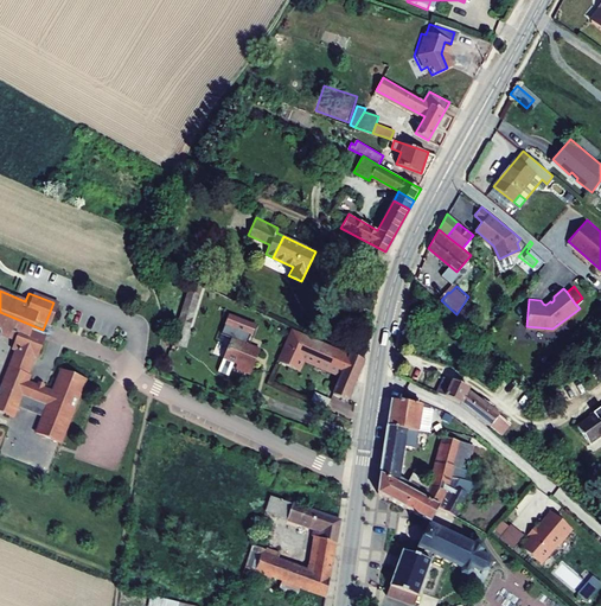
[(29,357),(31,358),(43,330),(0,312),(0,335),(10,339),(6,348),(10,350),(29,357)]
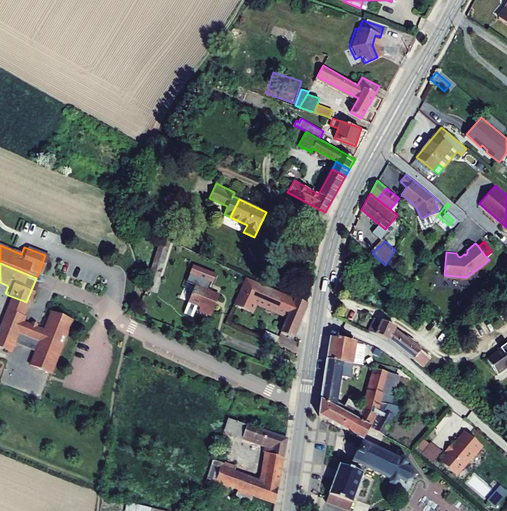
[(245,276),(233,304),(247,310),(253,295),(259,282),(245,276)]
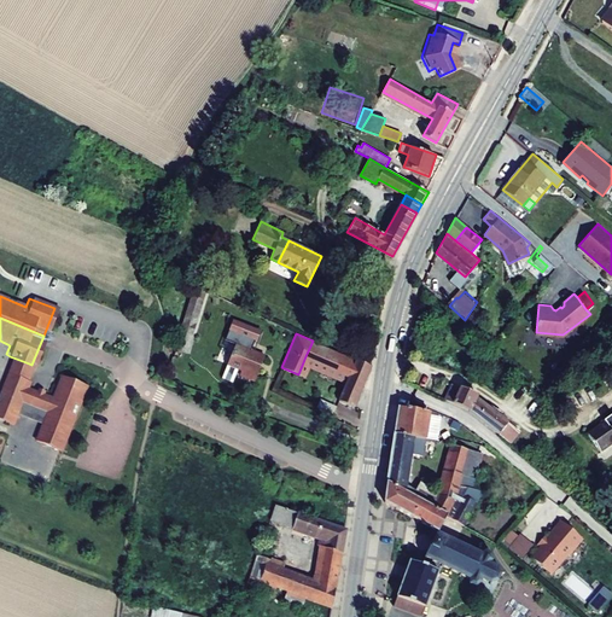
[(313,341),(306,356),(349,374),(355,359),(313,341)]
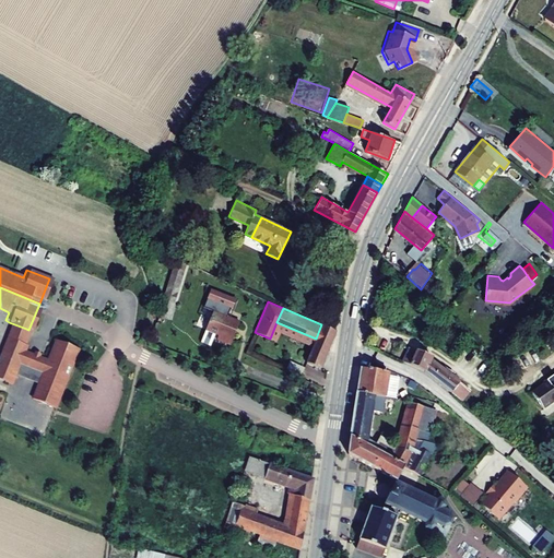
[(215,337),(230,343),(238,320),(212,309),(204,327),(217,332),(215,337)]
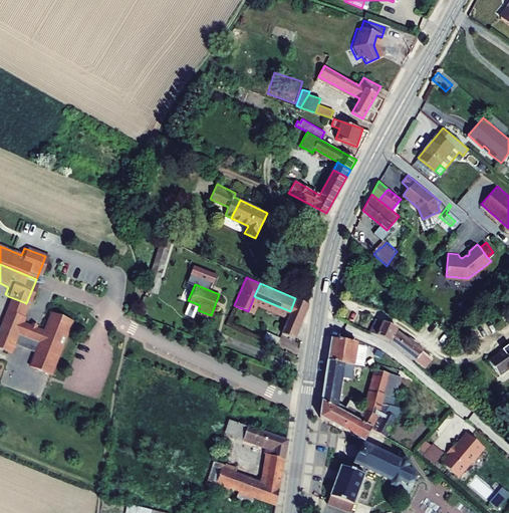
[(3,309),(19,316),(24,302),(8,296),(3,309)]
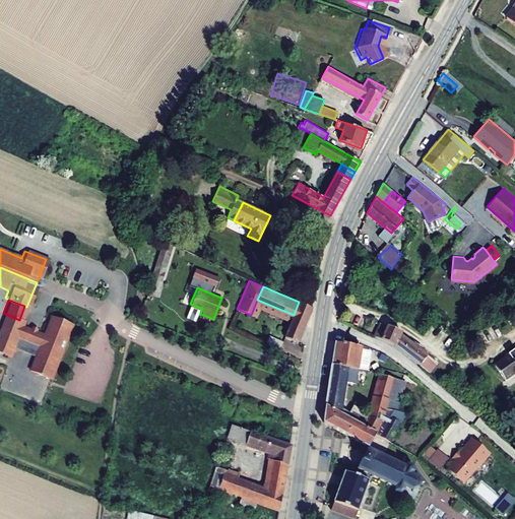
[(257,300),(251,315),(256,317),(260,307),(292,321),(294,315),(257,300)]
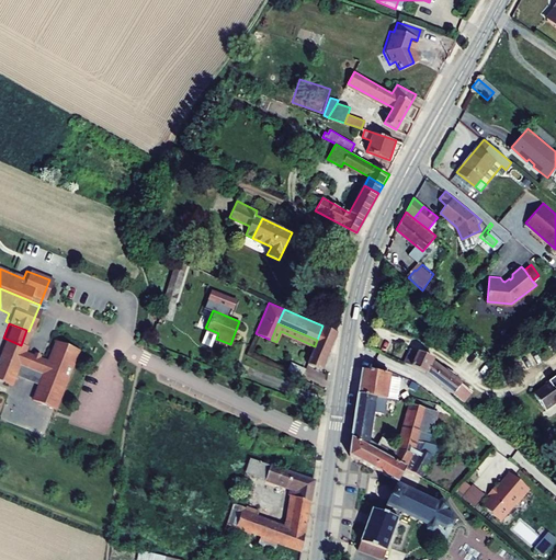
[(322,369),(338,332),(322,326),(317,340),(315,346),(308,363),(322,369)]
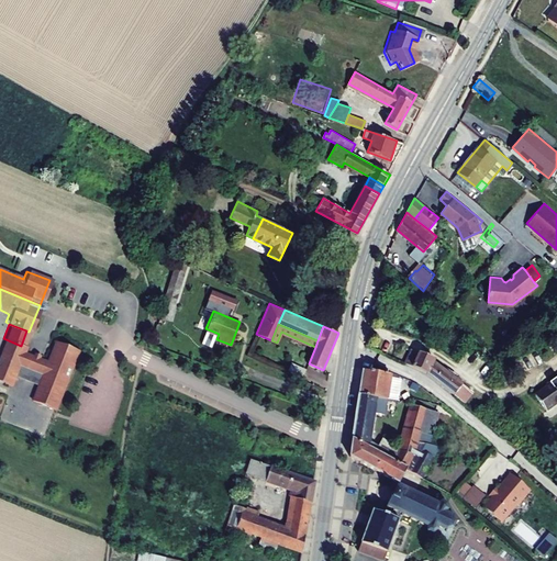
[(0,351),(18,359),(21,352),(23,347),(21,346),(3,338),(0,346),(0,351)]
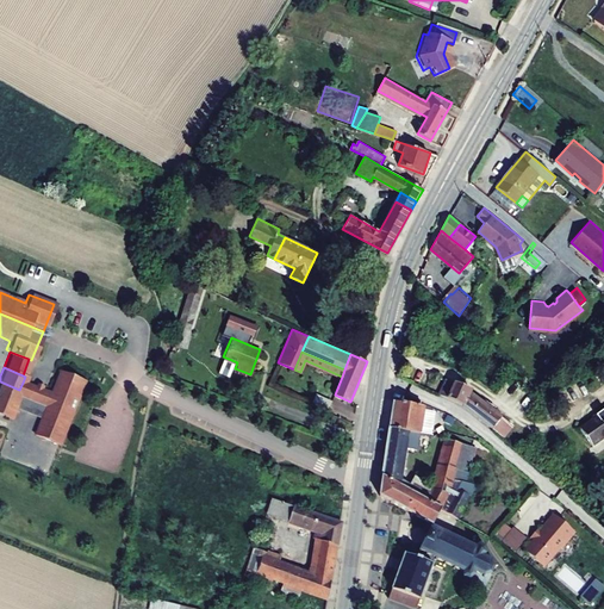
[(23,383),(19,390),(12,408),(37,417),(30,434),(55,445),(81,381),(56,371),(47,392),(23,383)]
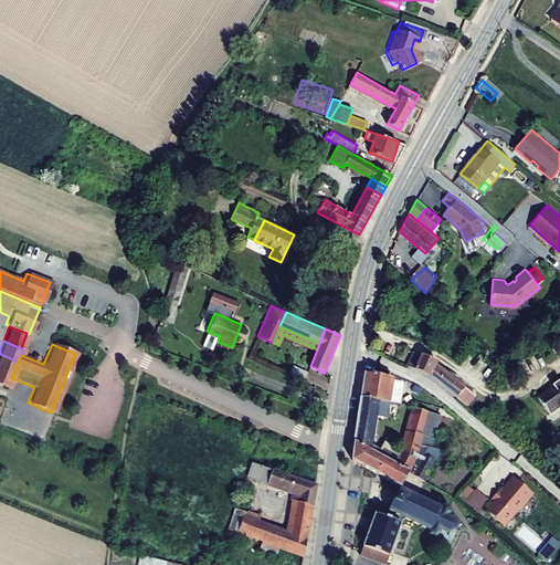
[(413,351),(407,365),(428,375),(467,405),(475,394),(456,380),(447,373),(434,364),(436,361),(423,354),(413,351)]
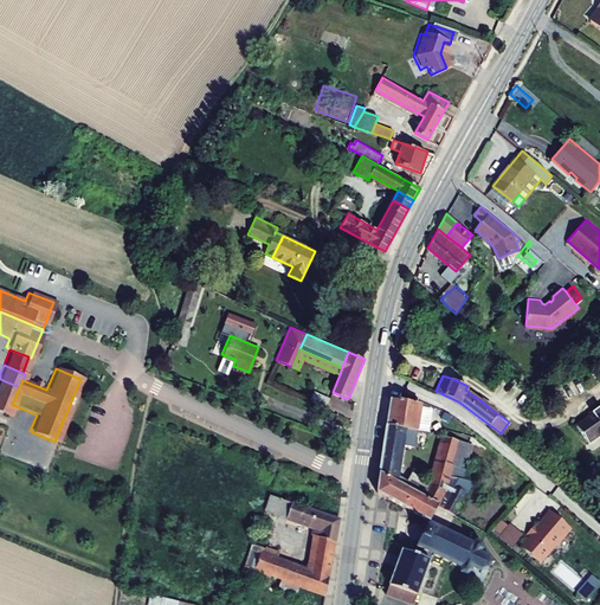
[(12,405),(19,387),(0,379),(0,412),(7,416),(12,405)]
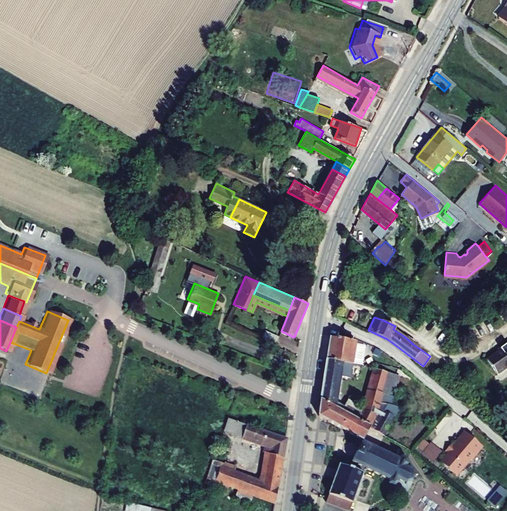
[(405,337),(413,344),(415,341),(407,335),(405,337)]
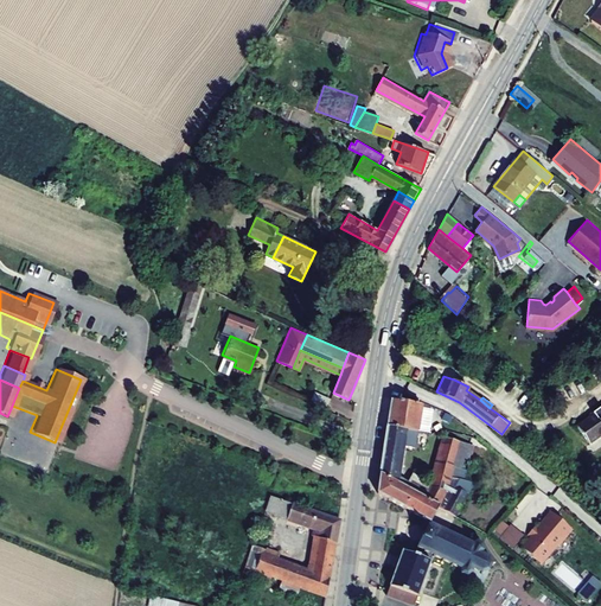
[(421,403),(390,399),(387,425),(416,429),(421,403)]
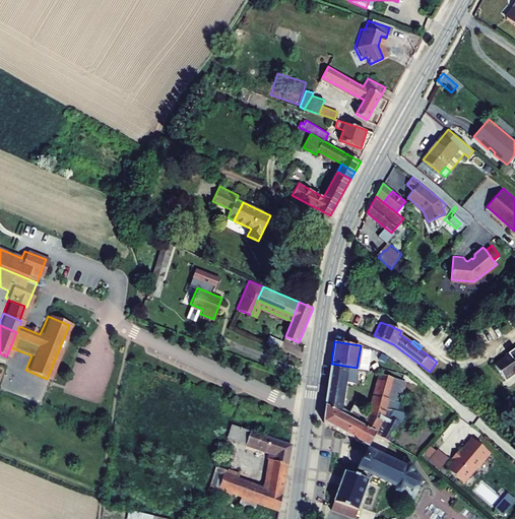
[(514,346),(506,353),(507,355),(495,365),(505,379),(514,371),(514,346)]
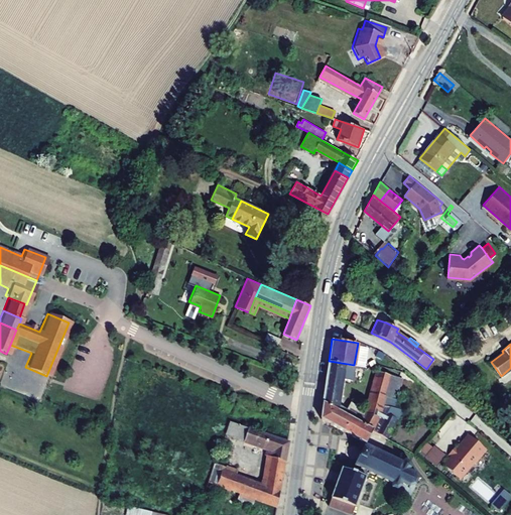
[(354,365),(329,361),(323,401),(337,408),(343,377),(353,379),(354,365)]
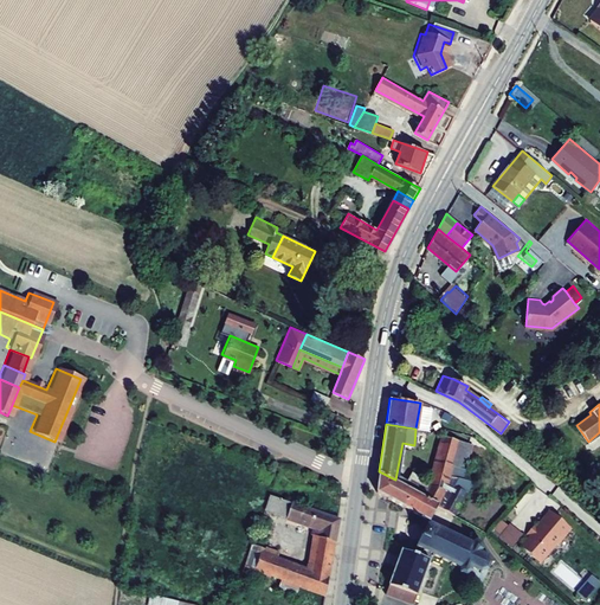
[(412,471),(404,484),(418,491),(439,503),(456,513),(472,481),(463,478),(473,443),(443,437),(430,481),(412,471)]
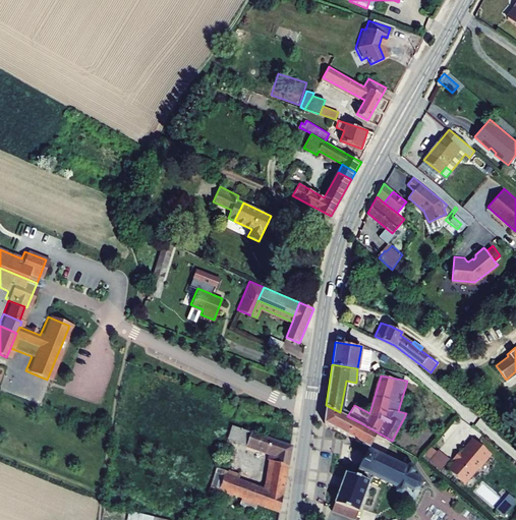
[(347,435),(352,425),(356,427),(359,422),(347,416),(340,412),(326,405),(324,421),(347,435)]
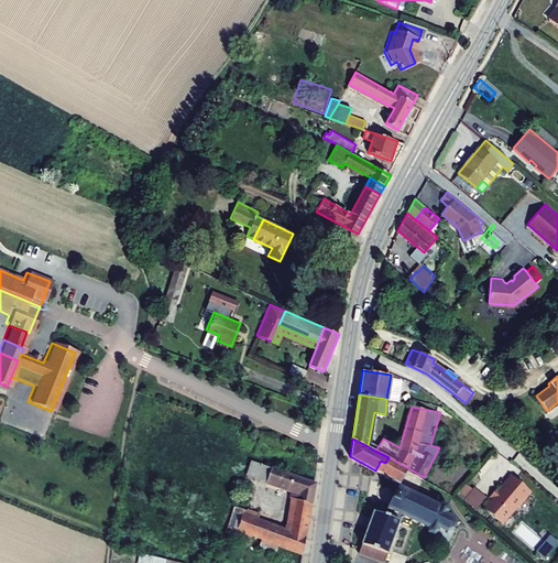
[(381,461),(375,471),(398,484),(400,484),(408,468),(389,457),(385,463),(381,461)]
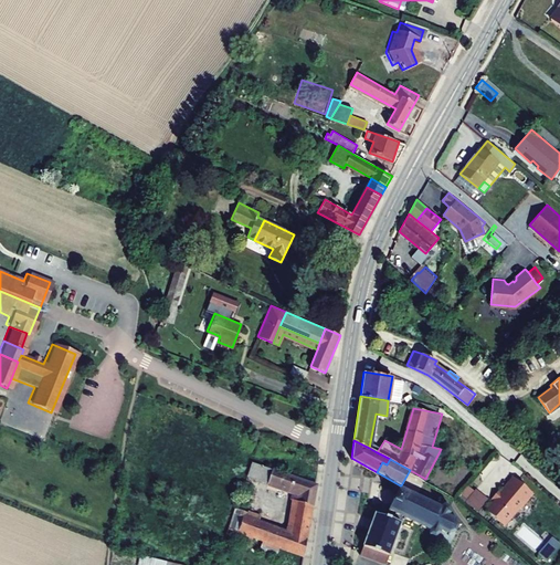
[(253,462),(249,475),(294,491),(292,499),(296,501),(312,506),(316,483),(253,462)]
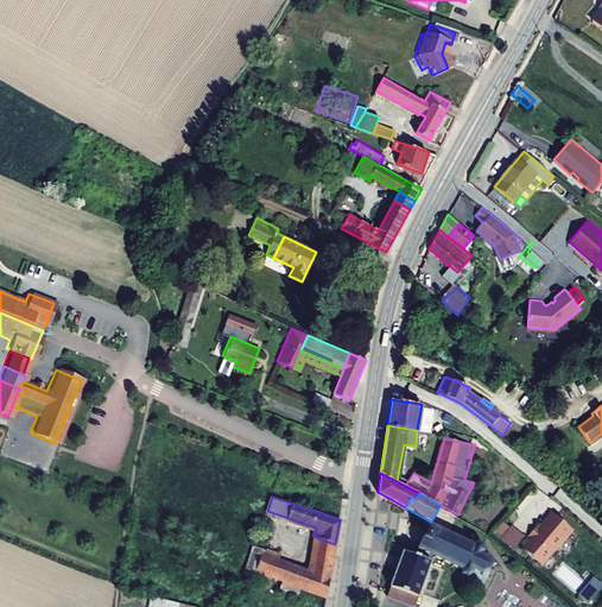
[(533,538),(525,549),(537,561),(543,560),(557,543),(562,543),(574,530),(552,511),(540,525),(542,525),(539,529),(532,537),(533,538)]
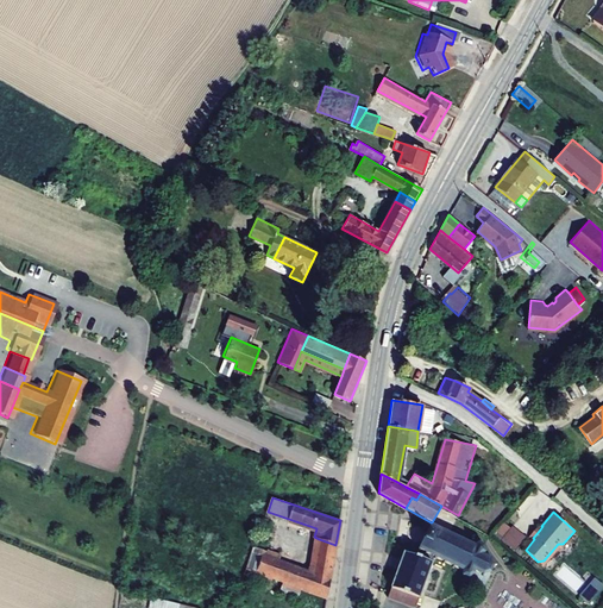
[(512,549),(520,533),(496,520),(488,536),(512,549)]
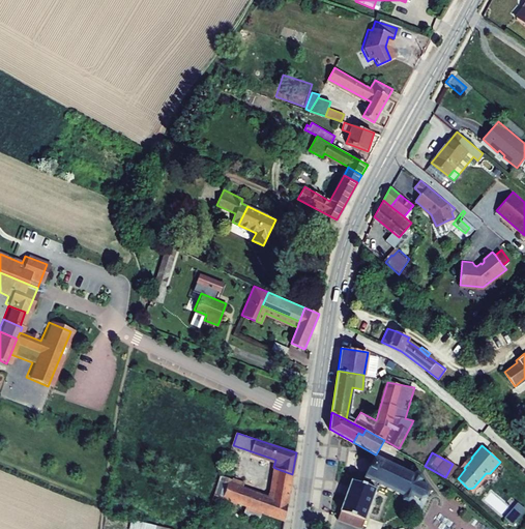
[(376,454),(375,454),(363,477),(370,480),(370,481),(371,482),(372,481),(378,483),(379,485),(378,486),(380,487),(381,486),(386,488),(385,490),(387,491),(387,489),(395,492),(394,494),(396,495),(396,493),(402,496),(403,501),(420,510),(427,499),(426,496),(428,493),(430,493),(429,490),(428,491),(426,487),(427,485),(425,483),(424,486),(417,481),(421,479),(421,473),(416,471),(412,473),(407,471),(408,469),(406,468),(405,470),(399,467),(400,465),(398,465),(398,466),(391,463),(392,462),(390,461),(389,462),(383,459),(383,458),(382,457),(381,458),(376,454)]
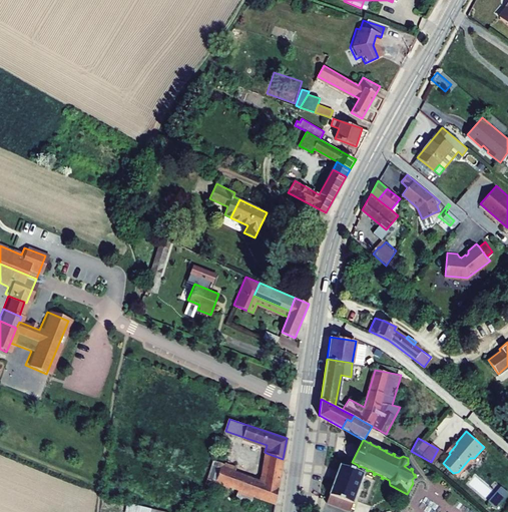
[(446,450),(449,453),(455,446),(452,443),(446,450)]
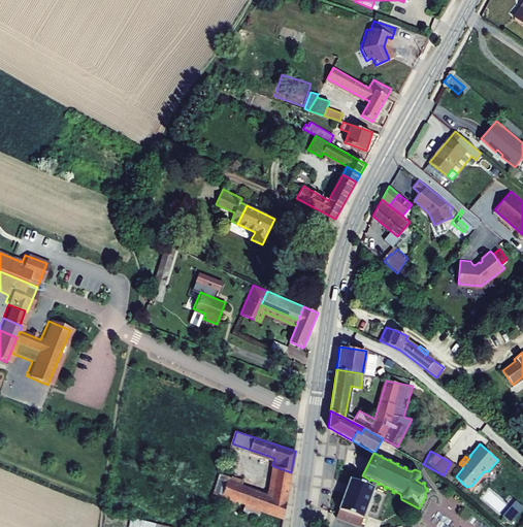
[(276,467),(275,476),(289,481),(291,472),(276,467)]
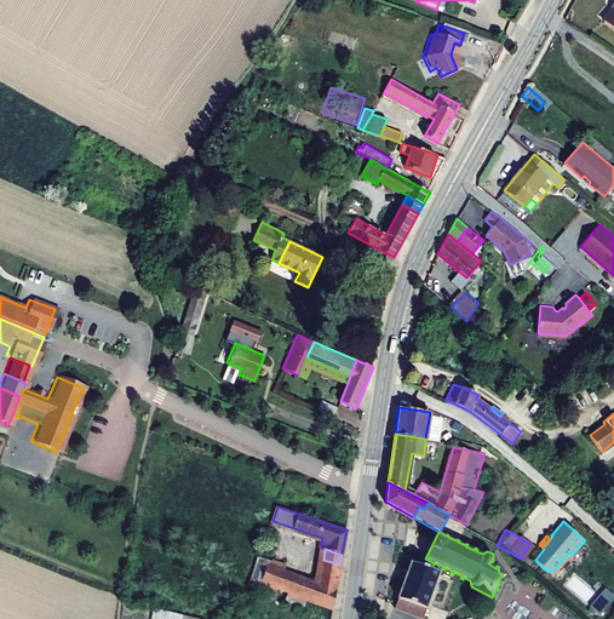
[(258,555),(247,585),(274,596),(276,588),(287,591),(283,602),(302,609),(305,599),(332,608),(339,565),(323,560),(319,583),(283,571),(286,565),(275,560),(274,562),(258,555)]
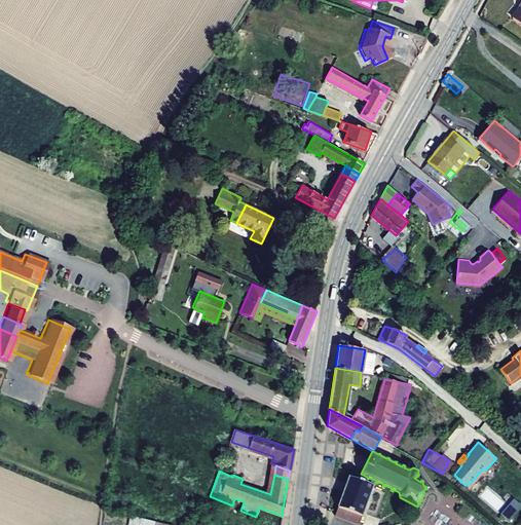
[(335,513),(334,515),(359,524),(375,480),(369,478),(368,479),(367,478),(367,477),(361,474),(358,479),(349,476),(335,513)]
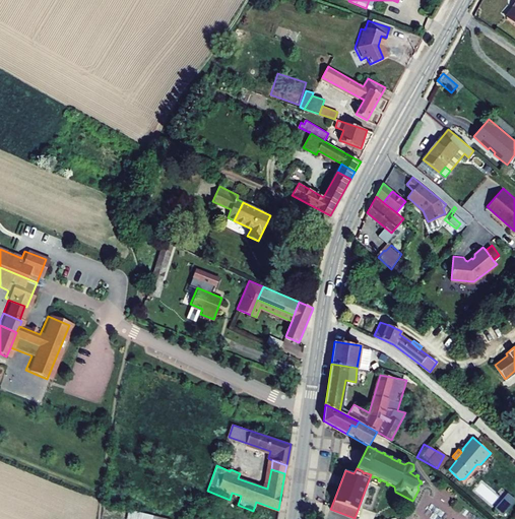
[(490,508),(499,515),(511,498),(502,492),(490,508)]
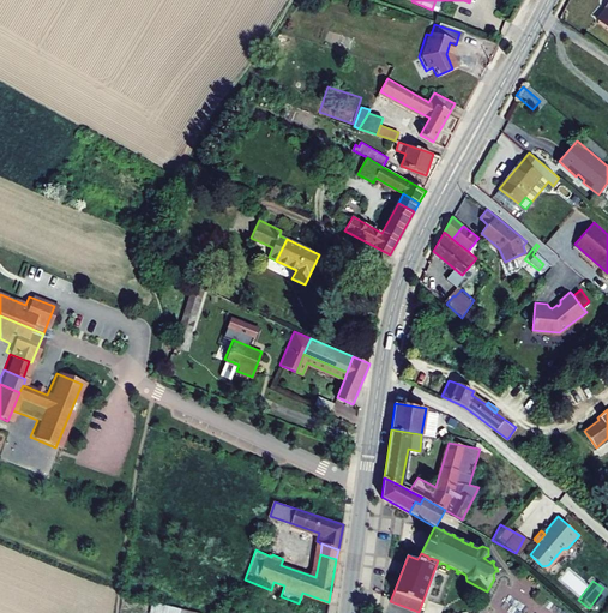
[(200,612),(151,601),(148,612),(200,612)]
